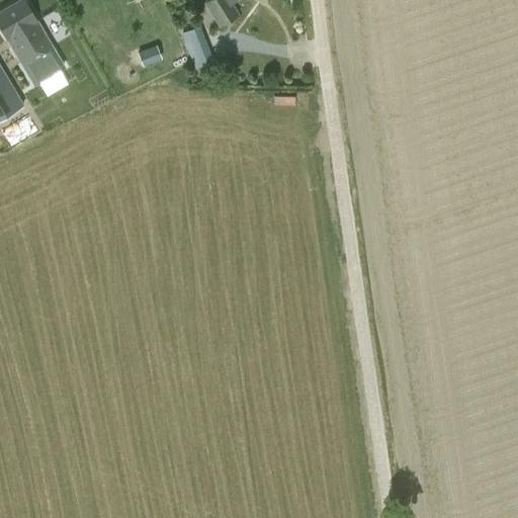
[(0,27),(21,64),(23,63),(35,86),(29,88),(53,130),(92,106),(70,66),(63,69),(51,47),(53,46),(25,0),(18,0),(0,10),(0,27)]
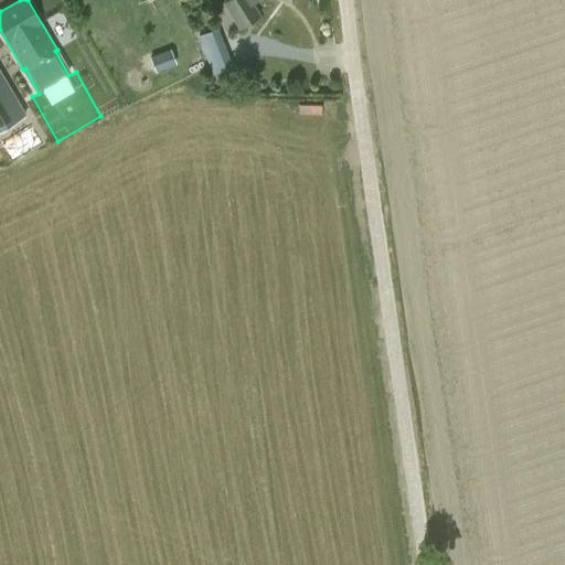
[(252,4),(256,0),(228,0),(224,2),(240,27),(258,16),(252,4)]
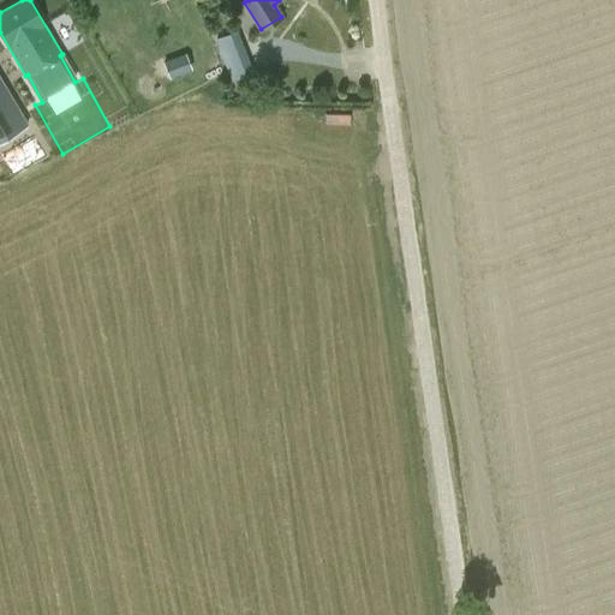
[(230,81),(251,72),(234,29),(213,37),(230,81)]
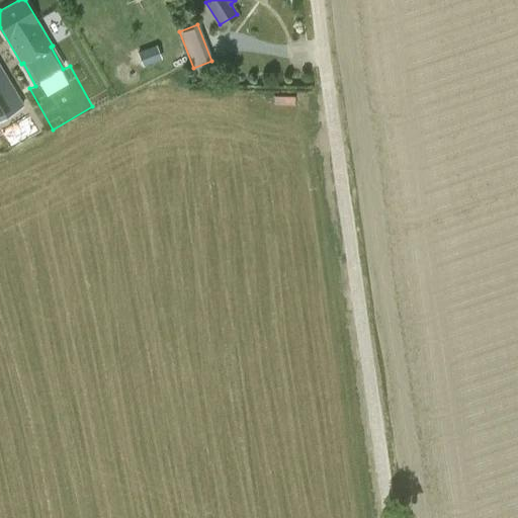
[(156,47),(139,53),(143,65),(160,59),(156,47)]
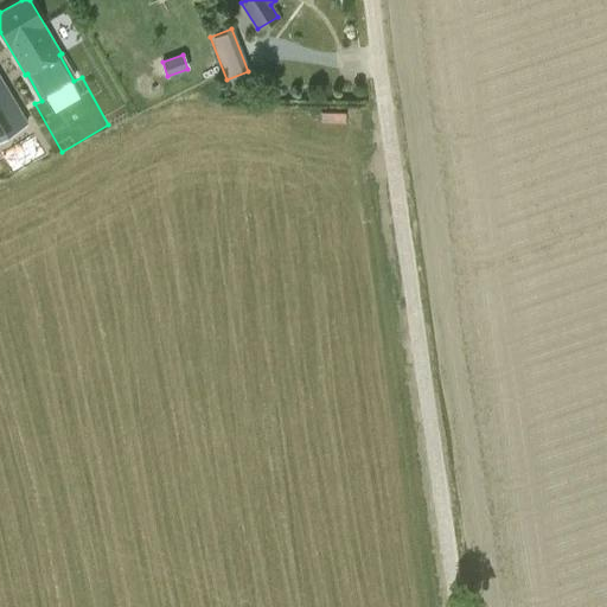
[(0,78),(0,139),(27,123),(0,78)]
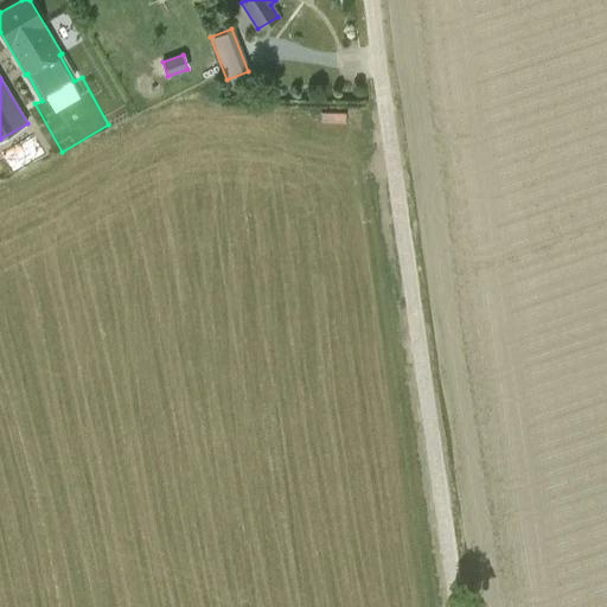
All buildings are outlined.
